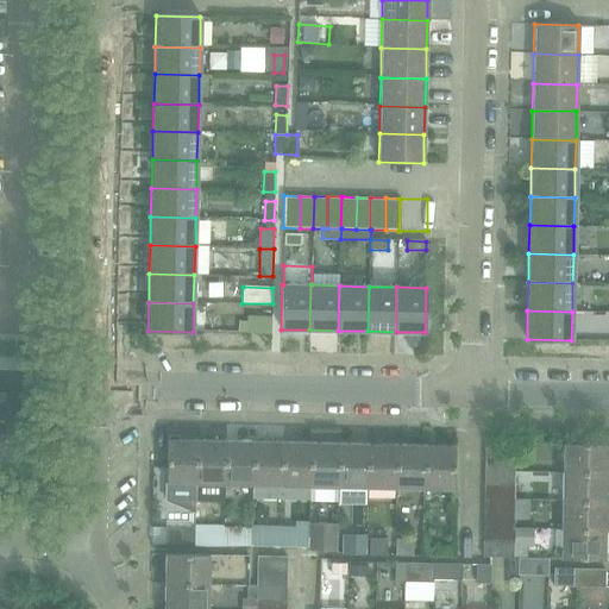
[(223,332),(244,332),(244,319),(223,318),(223,332)]
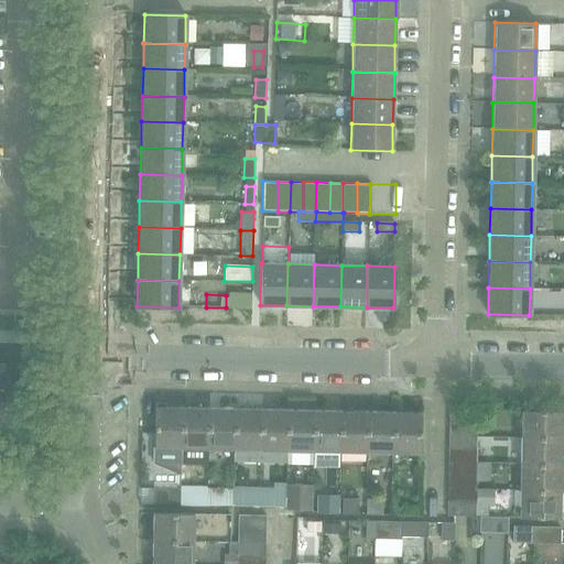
[(154,447),(181,448),(182,407),(155,407),(154,447)]
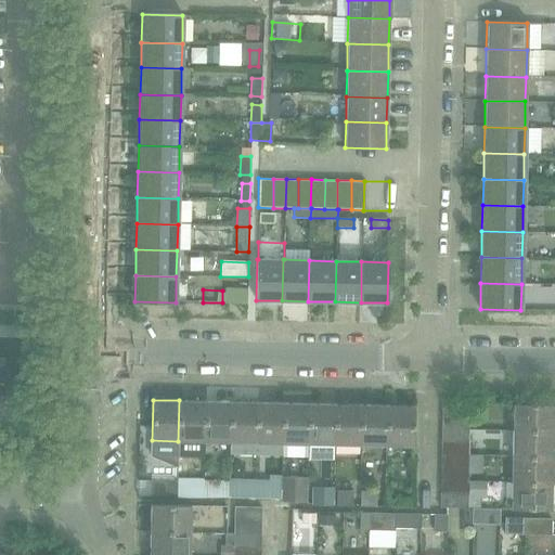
[(178,441),(204,442),(205,401),(179,400),(178,441)]
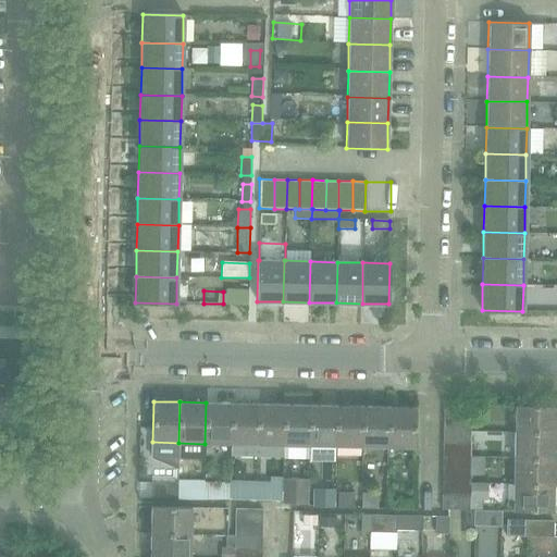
[(232,403),(206,403),(205,444),(231,444),(232,403)]
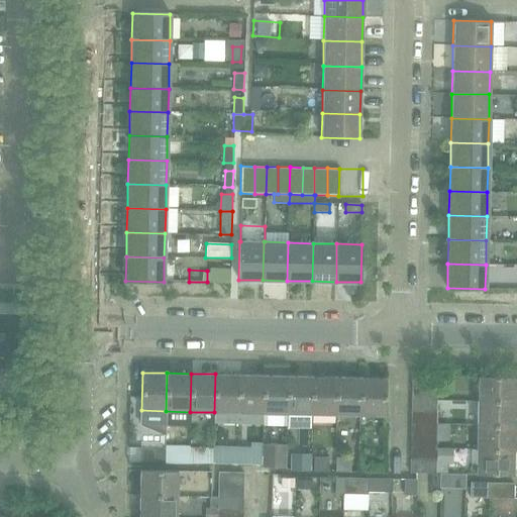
[(239,375),(215,374),(214,412),(214,422),(238,423),(239,375)]
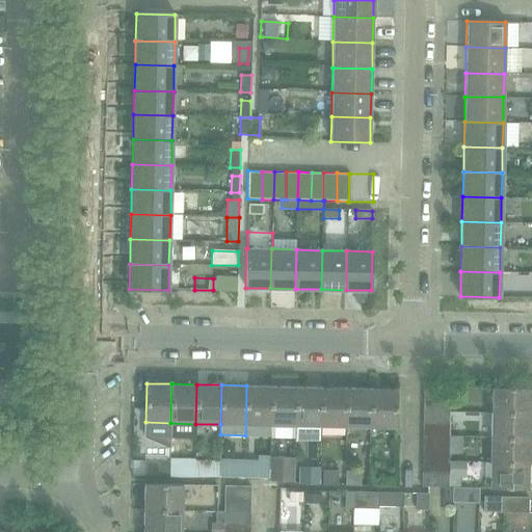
[(271,387),(246,386),(245,435),(270,436),(270,425),(271,387)]
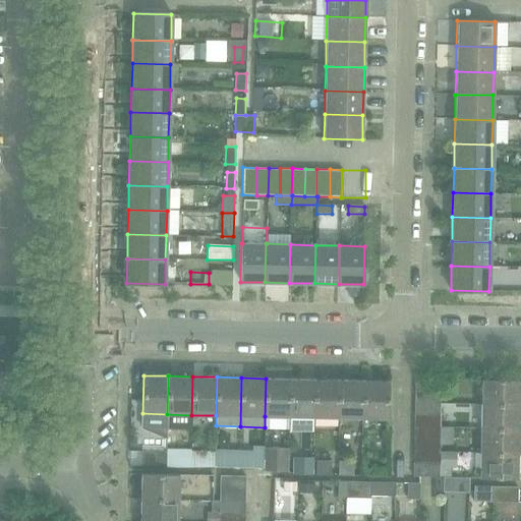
[(415,378),(414,391),(440,391),(441,378),(415,378)]
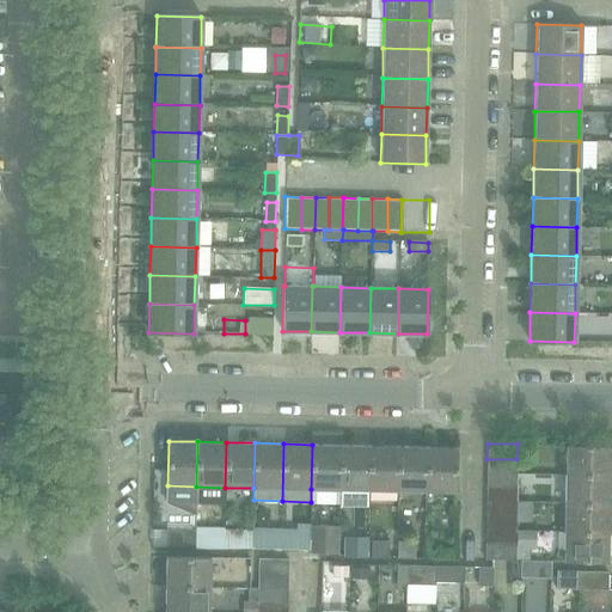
[(341,445),(312,445),(311,489),(340,490),(341,445)]
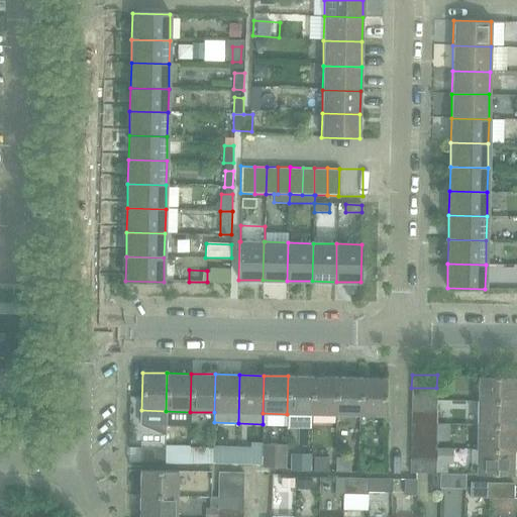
[(287,414),(310,414),(312,377),(288,376),(287,414)]
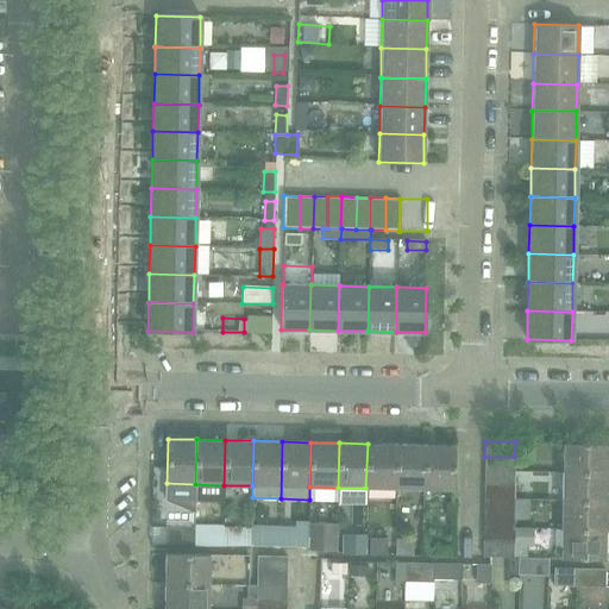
[(563,443),(562,472),(607,473),(607,444),(563,443)]
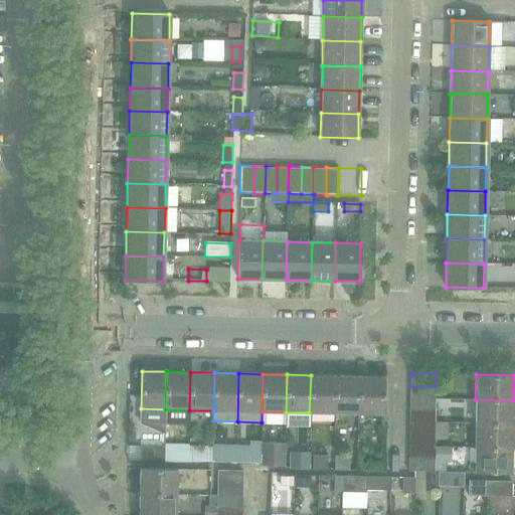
[(309,412),(334,413),(335,375),(311,375),(309,412)]
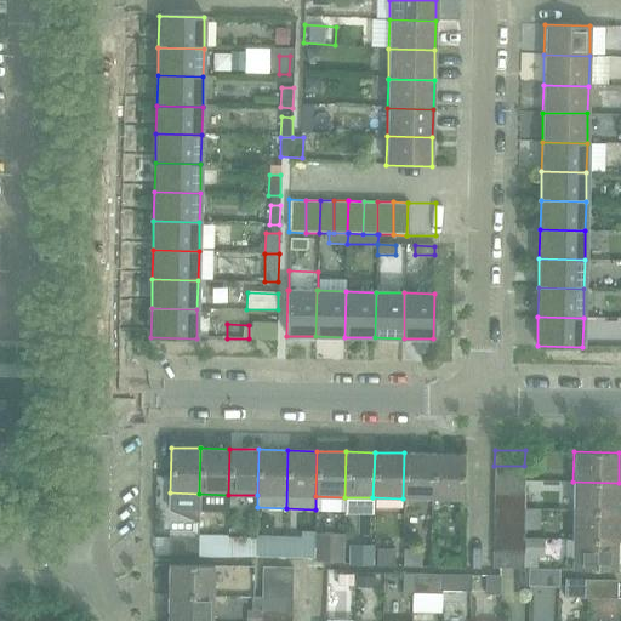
[(403,499),(432,499),(433,454),(404,453),(403,499)]
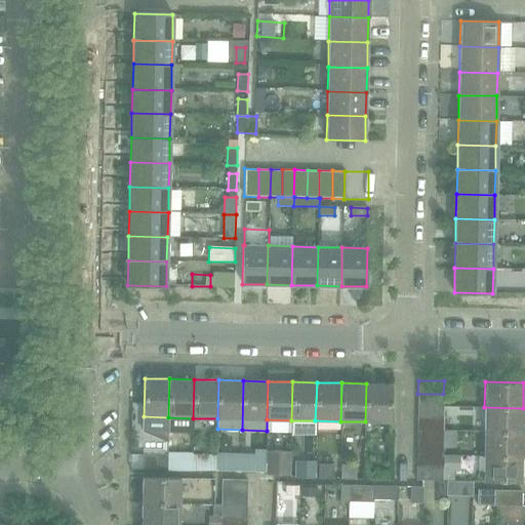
[(366,384),(365,421),(391,422),(392,384),(366,384)]
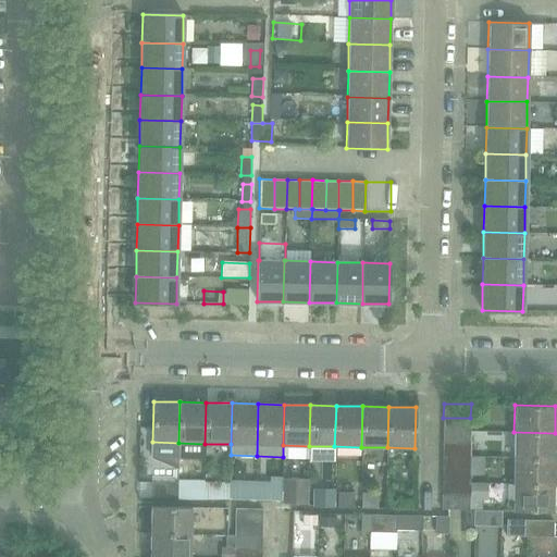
[(470,418),(443,418),(443,431),(470,432),(470,431),(470,418)]
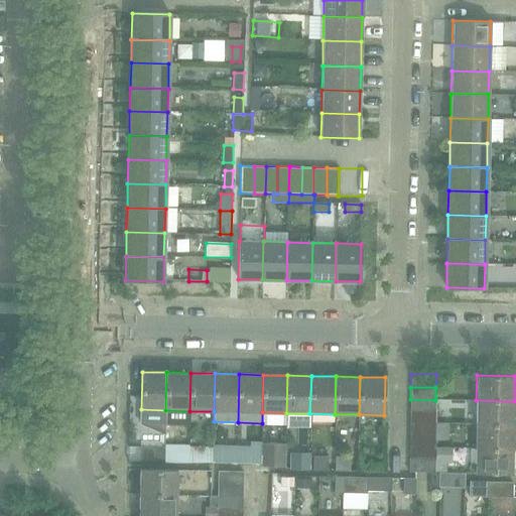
[(410,399),(410,411),(435,412),(435,400),(410,399)]
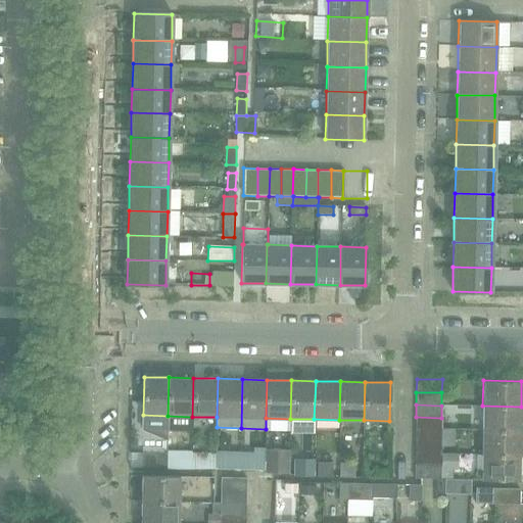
[(441,406),(441,418),(441,429),(454,429),(455,405),(441,405),(441,406)]
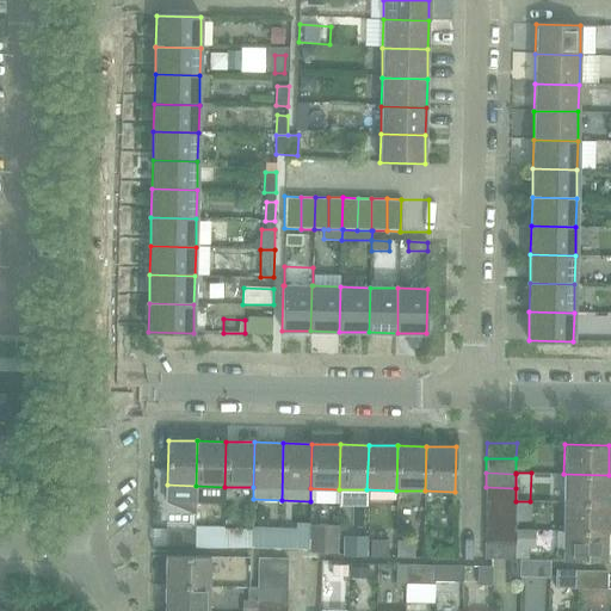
[(563,474),(563,503),(608,504),(609,475),(563,474)]
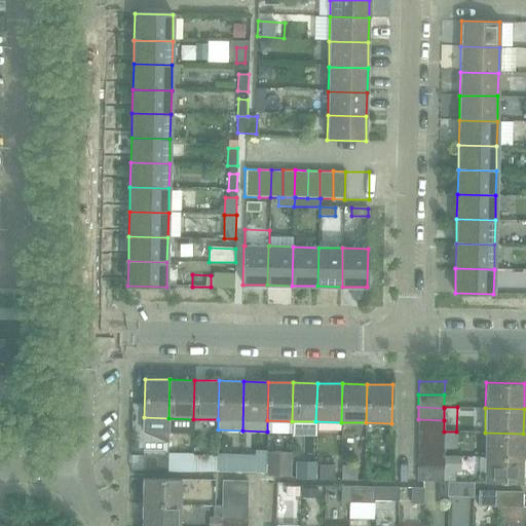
[(418,419),(418,430),(444,431),(444,420),(418,419)]
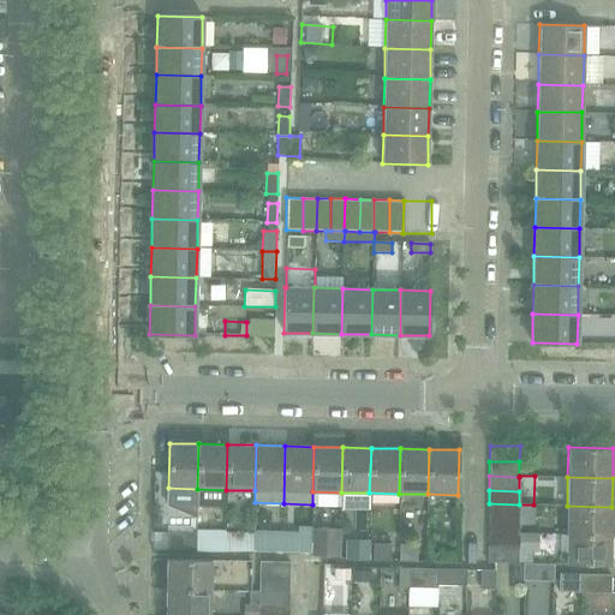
[(489,503),(488,518),(518,519),(519,505),(489,503)]
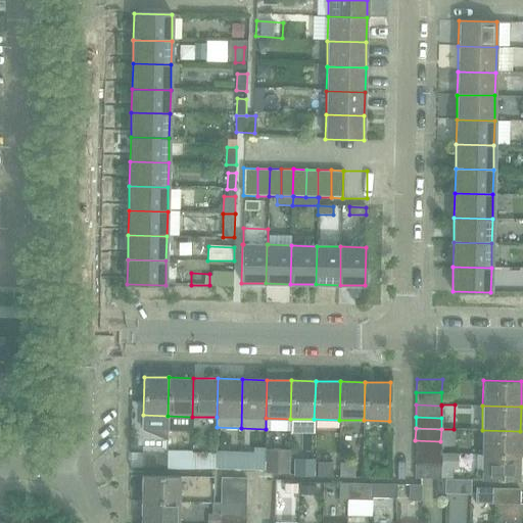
[(441,429),(440,441),(440,446),(454,446),(454,429),(441,429)]
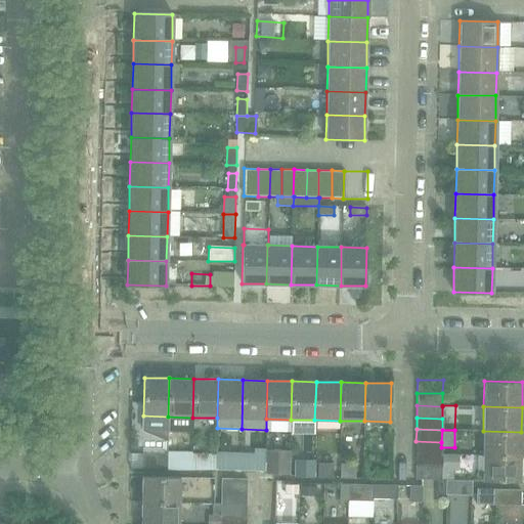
[(483,431),(482,455),(521,456),(521,432),(483,431)]
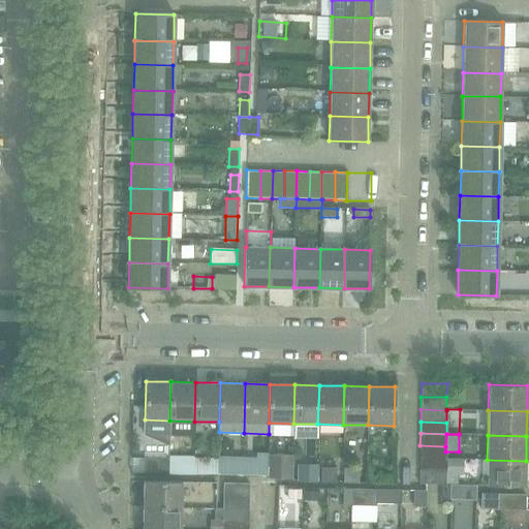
[(419,445),(419,458),(445,459),(445,452),(445,446),(419,445)]
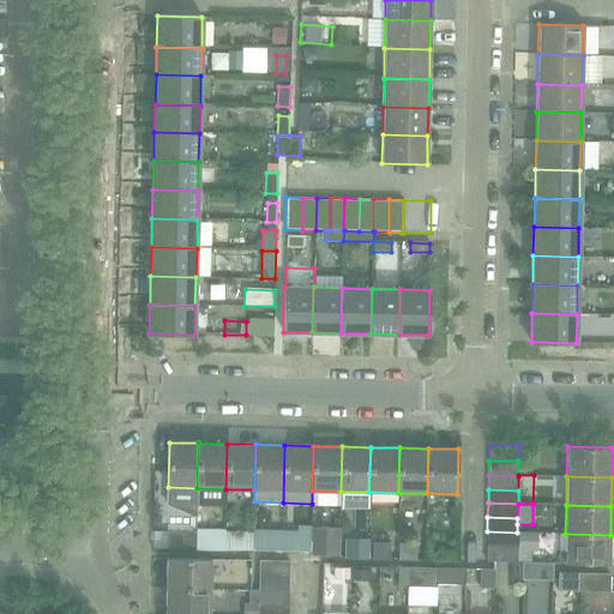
[(196,531),(194,548),(223,549),(223,531),(224,529),(196,529),(196,531)]
